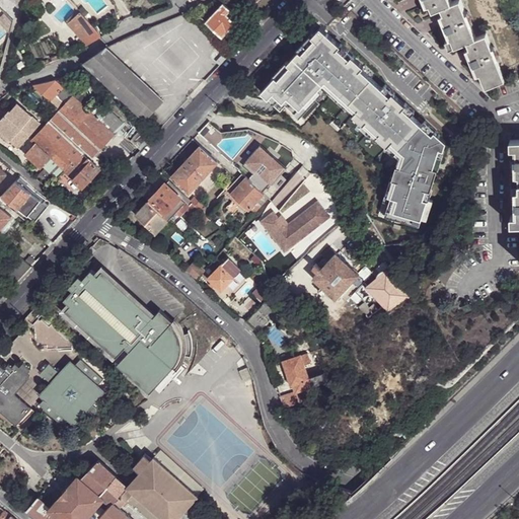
[(426,0),(428,3),(430,2),(433,9),(441,5),(444,12),(442,12),(446,22),(448,28),(451,36),(446,40),(449,48),(467,41),(469,47),(467,48),(471,58),(474,64),(478,74),(480,73),(486,87),(505,79),(487,32),(476,36),(461,0),(454,0),(452,1),(451,0),(426,0)]
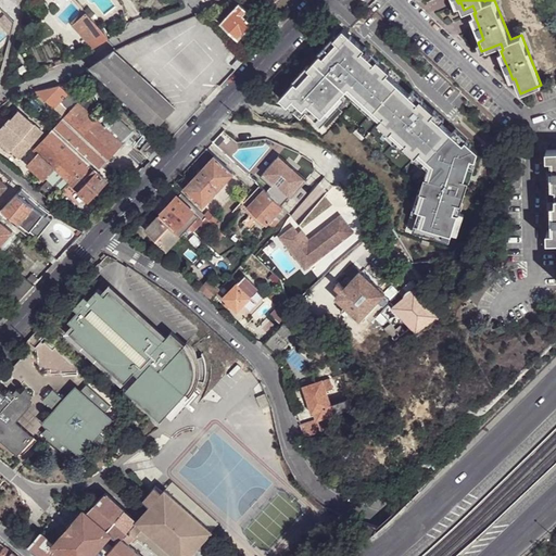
[(227,14),(222,21),(219,23),(240,41),(255,25),(243,14),(248,10),(239,2),(237,4),(234,8),(227,14)]
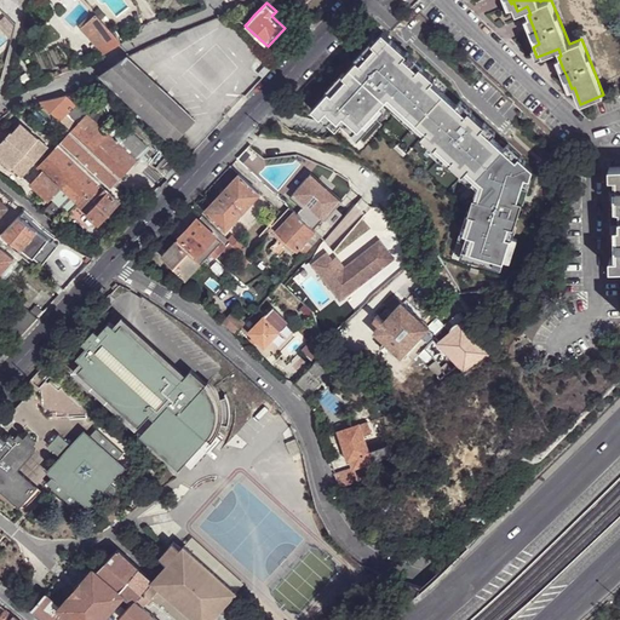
[(40,17),(29,10),(27,19),(36,24),(40,17)]
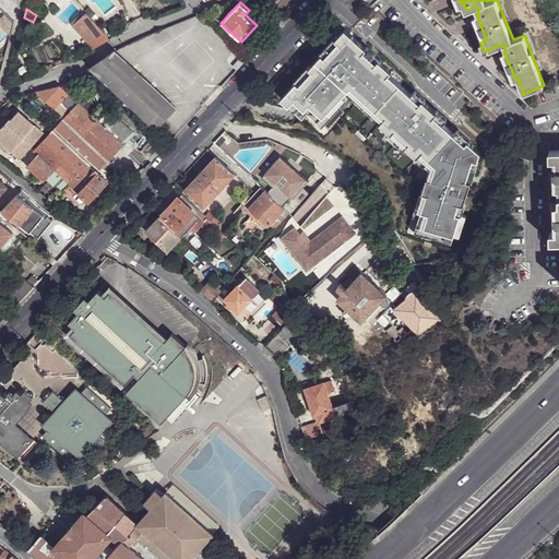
[(216,15),(223,21),(228,14),(222,9),(216,15)]
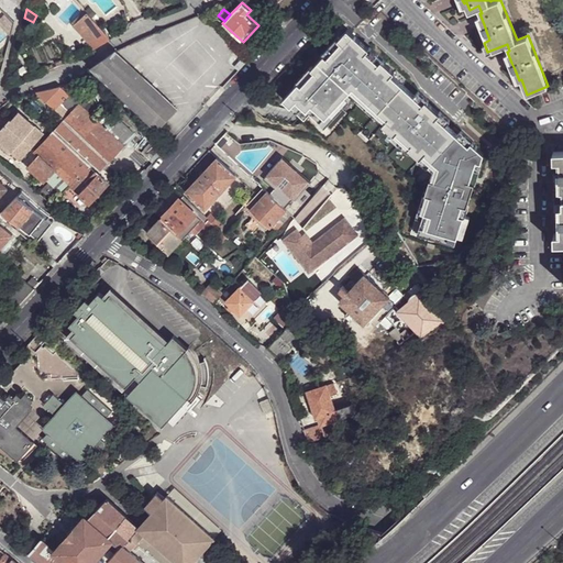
[(0,24),(11,36),(14,22),(6,13),(0,19),(0,24)]
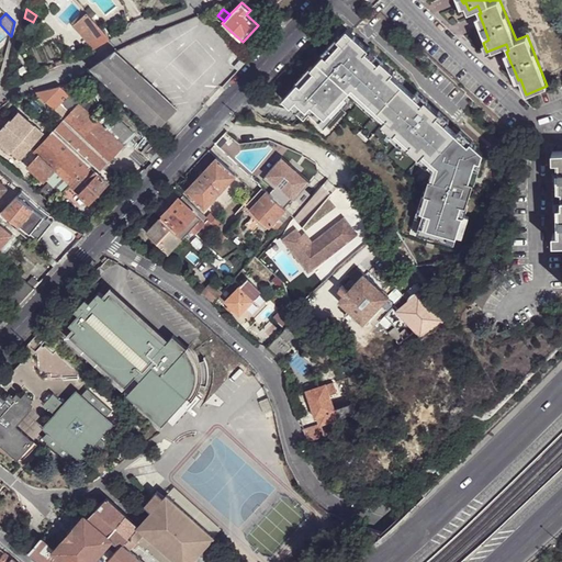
[(105,33),(88,13),(75,25),(96,47),(110,38),(105,33)]
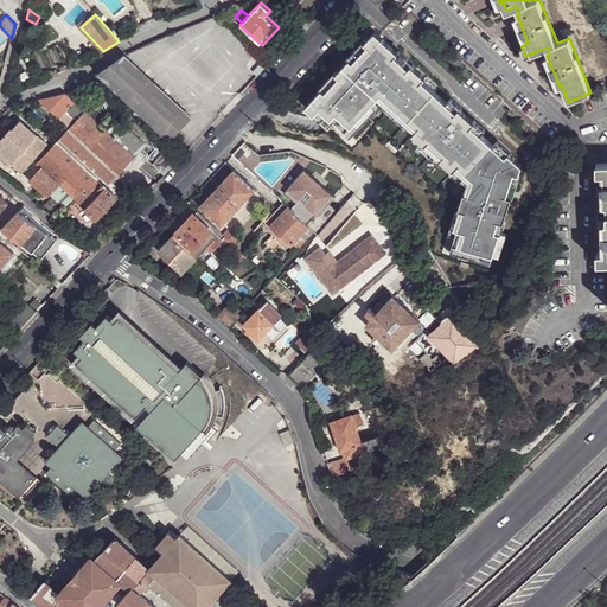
[(320,88),(305,106),(318,117),(324,112),(333,121),(345,132),(371,103),(377,97),(387,106),(389,102),(416,127),(413,132),(411,133),(425,144),(427,141),(442,155),(440,158),(453,170),(458,165),(473,178),(468,193),(464,191),(458,208),(462,209),(449,251),(490,263),(492,255),(499,232),(494,230),(498,219),(503,221),(521,164),(508,152),(504,154),(471,125),(473,121),(458,107),(455,110),(421,80),(425,76),(410,64),(407,66),(394,55),(397,51),(374,30),(364,39),(363,38),(353,49),(358,53),(351,61),(349,58),(334,72),(338,76),(324,91),(320,88)]
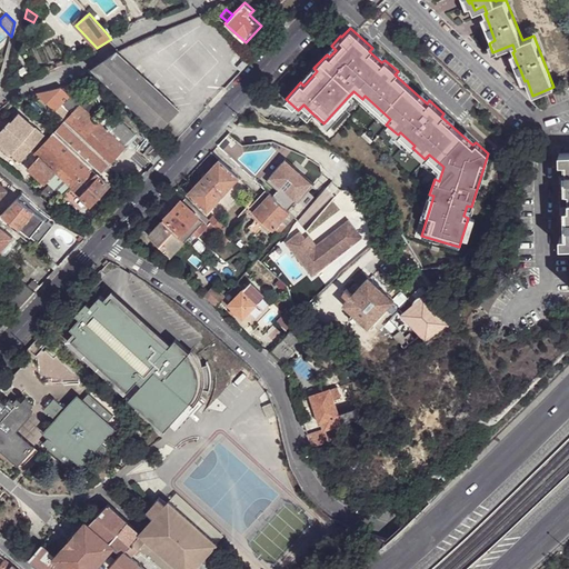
[(336,50),(331,46),(325,52),(327,55),(329,57),(336,50)]
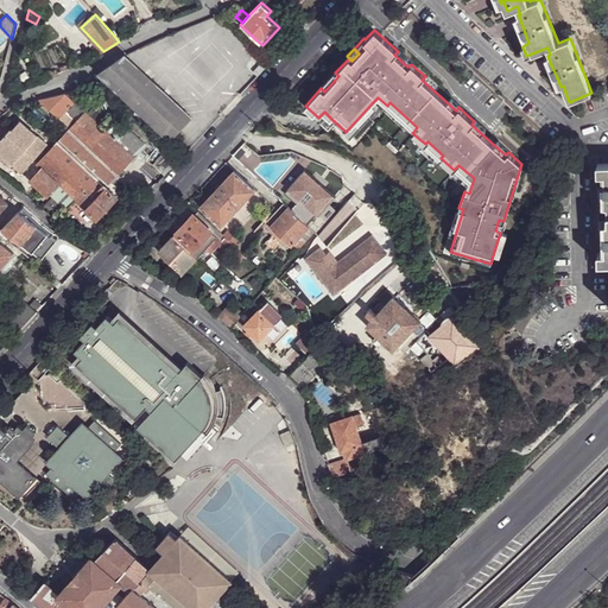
[(126,55),(100,73),(171,140),(191,116),(126,55)]
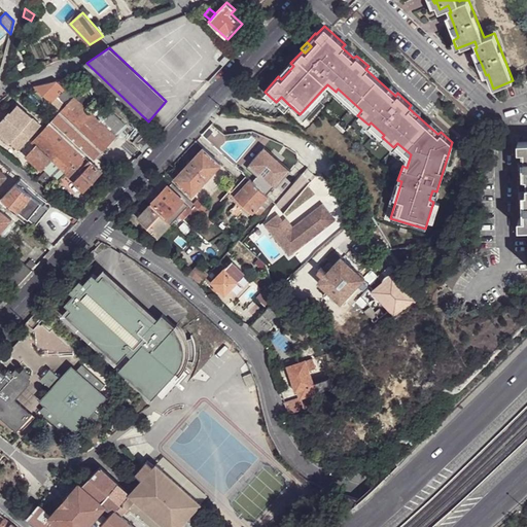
[(278,76),(281,79),(293,66),(290,63),(289,62),(277,75),(278,76)]
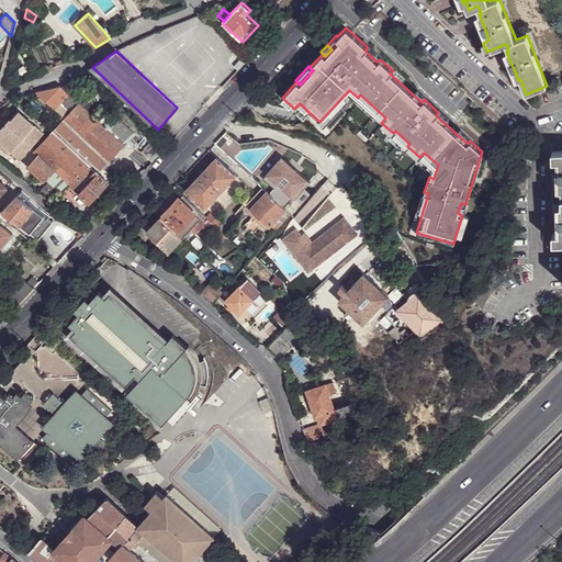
[(69,93),(60,85),(36,91),(55,109),(60,103),(69,93)]
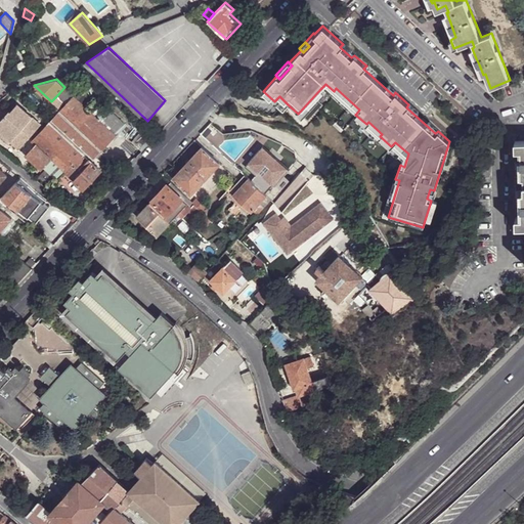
[(359,110),(336,88),(334,91),(333,92),(356,114),(359,110)]
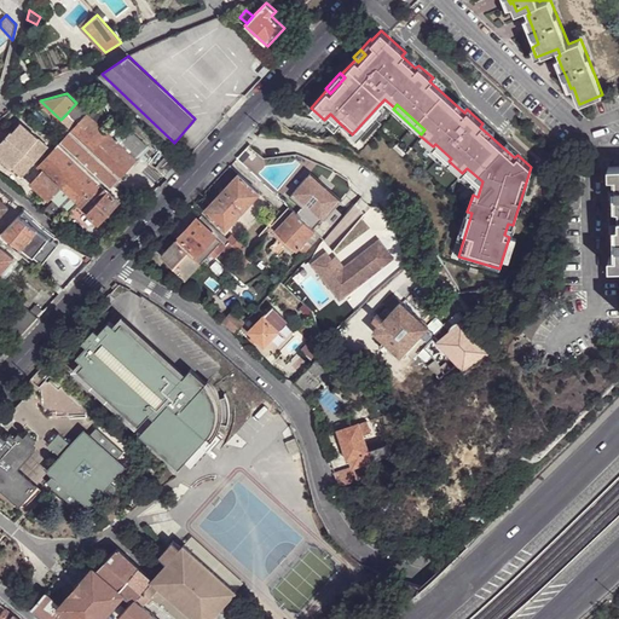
[(379,105),(352,134),(357,139),(383,109),(379,105)]
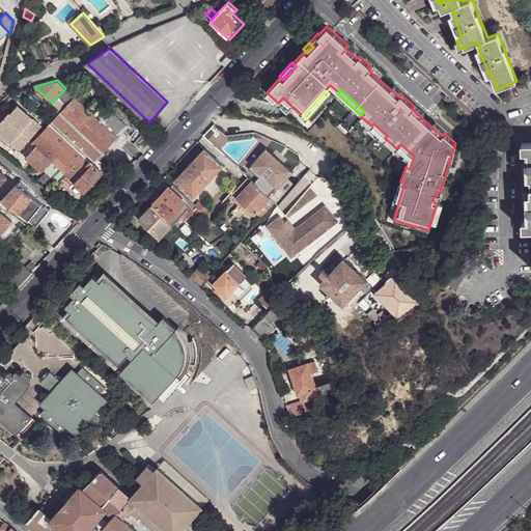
[(103,124),(75,98),(66,106),(61,112),(59,115),(56,119),(52,123),(33,143),(36,147),(27,158),(43,172),(45,170),(58,184),(66,174),(80,163),(87,170),(93,163),(117,138),(115,136),(103,124)]
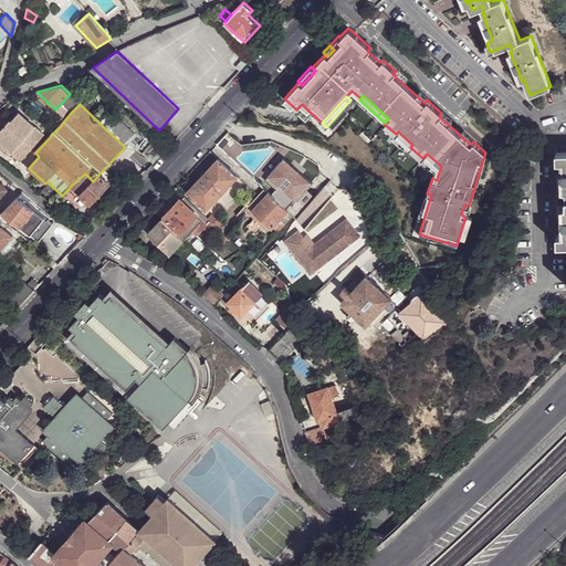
[(65,119),(71,113),(61,104),(55,109),(65,119)]
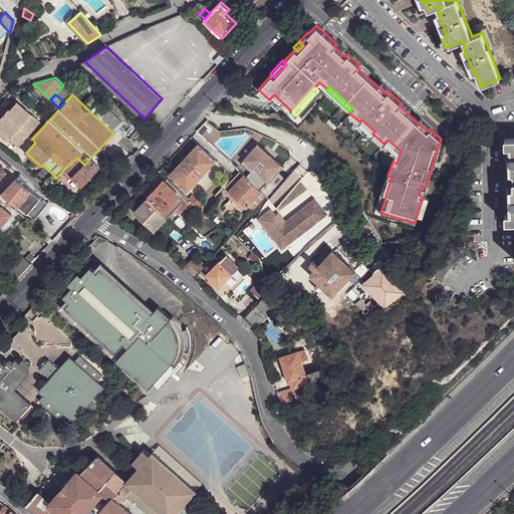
[(282,102),(274,94),(269,99),(277,107),(282,102)]
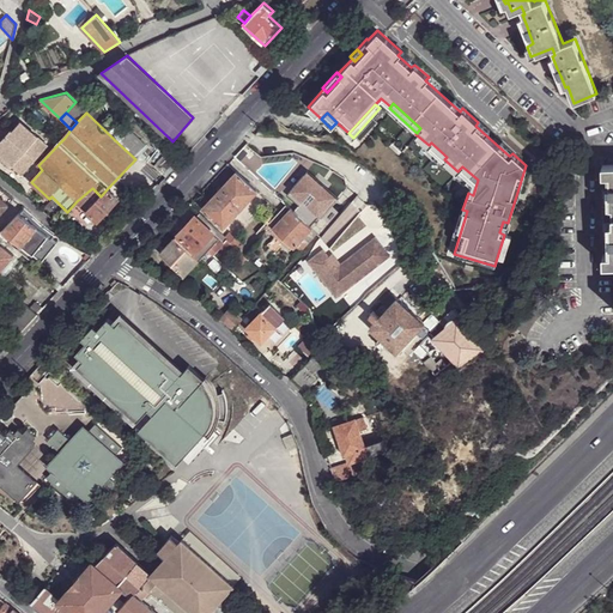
[(19,157),(29,167),(48,145),(20,121),(12,131),(11,129),(6,134),(0,128),(0,151),(13,163),(19,157)]
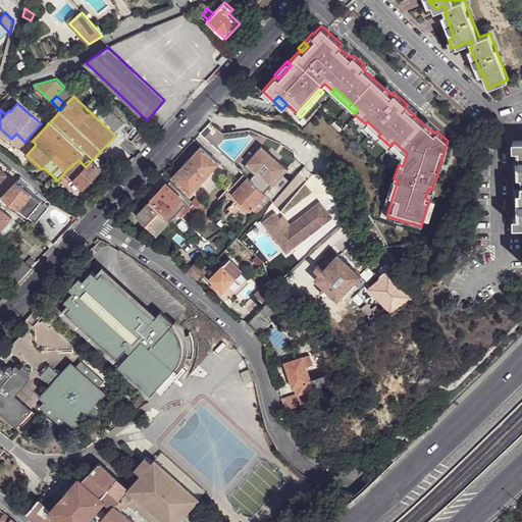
[(101,122),(113,134),(122,123),(110,112),(101,122)]
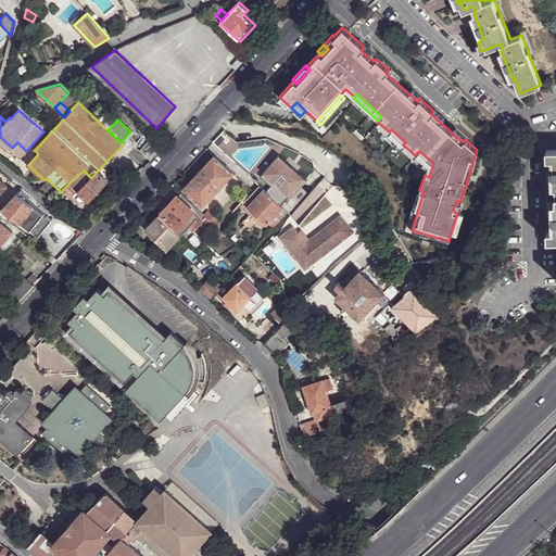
[(403,144),(405,142),(391,129),(389,131),(403,144)]
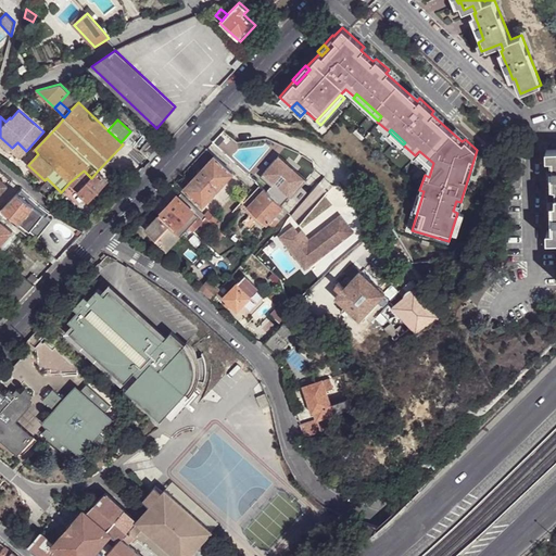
[(0,142),(9,151),(12,148),(0,137),(0,142)]
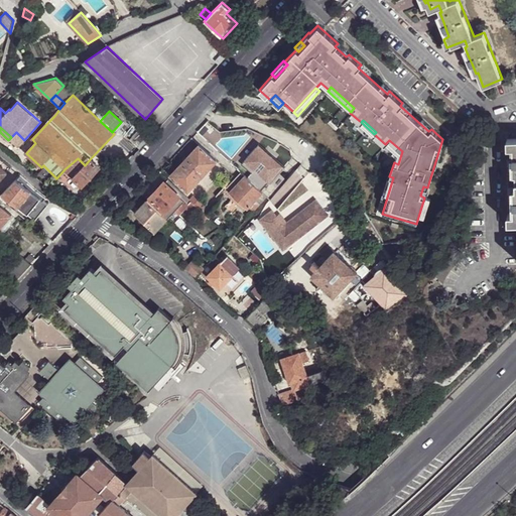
[(131,140),(140,148),(152,135),(143,127),(131,140)]
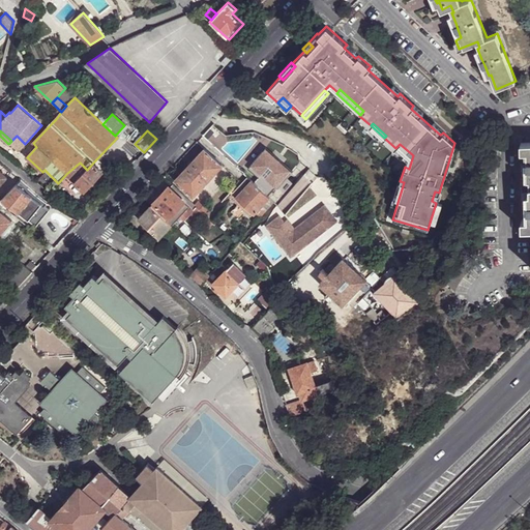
[(20,149),(25,144),(17,136),(11,141),(20,149)]
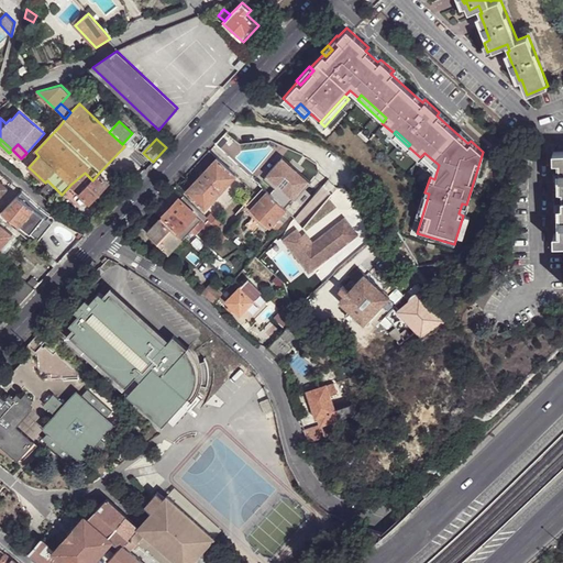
[(562,152),(553,153),(553,163),(561,163),(561,172),(561,179),(561,191),(562,191),(562,195),(562,206),(561,206),(561,218),(561,224),(561,234),(554,234),(554,244),(562,243),(562,152)]
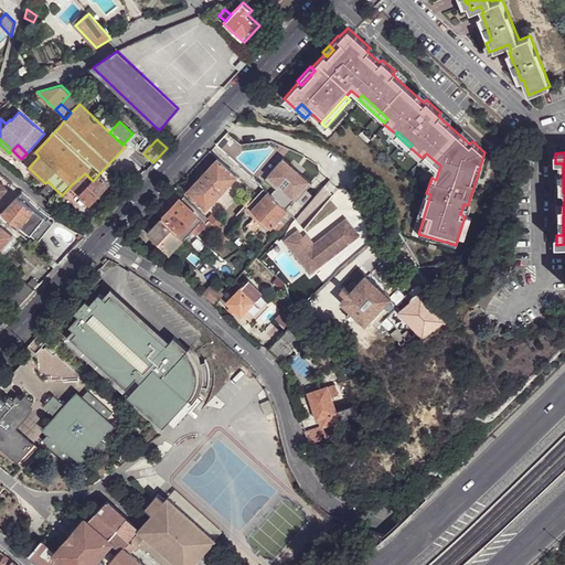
[(426,153),(422,158),(434,169),(432,178),(436,180),(440,166),(426,153)]
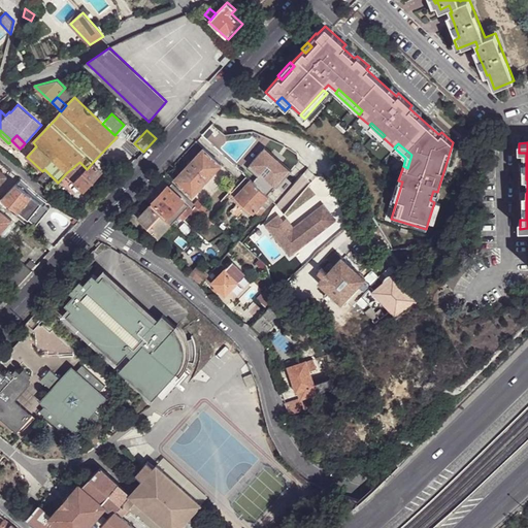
[(221,164),(202,146),(173,178),(183,188),(191,195),(221,164)]
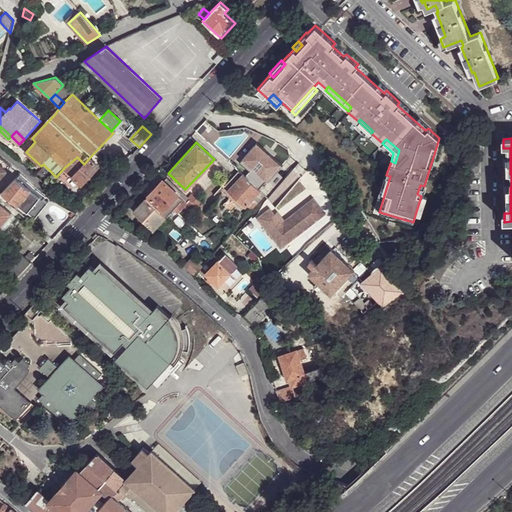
[(256,143),(254,145),(278,166),(266,180),(268,182),(282,166),(256,143)]
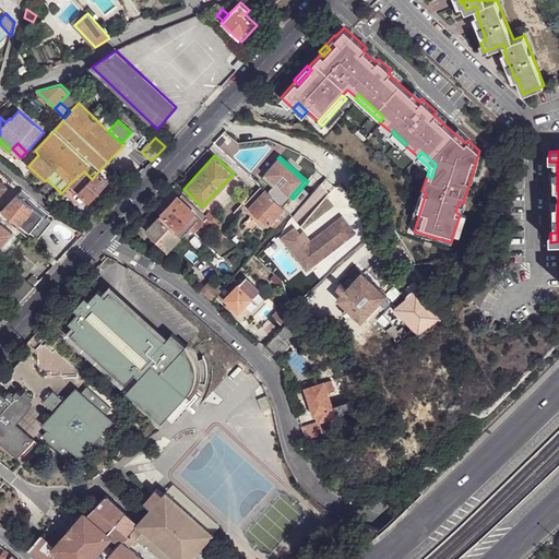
[(277,158),(261,177),(272,187),(266,192),(283,205),(290,197),(304,181),(277,158)]
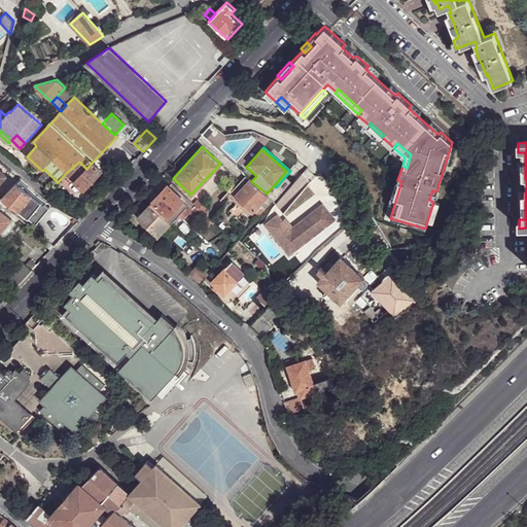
[(79,162),(66,173),(74,181),(86,169),(79,162)]
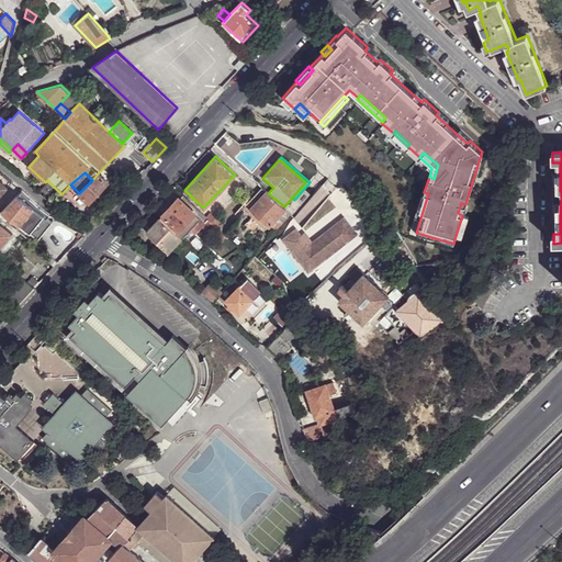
[(109,182),(99,172),(92,180),(79,193),(89,202),(109,182)]
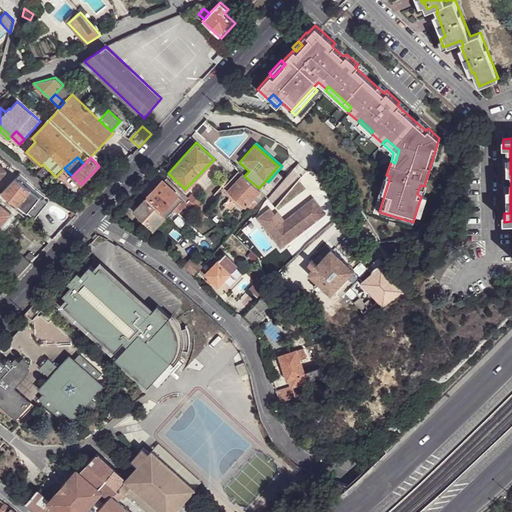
[(238,171),(230,180),(233,183),(242,175),(238,171)]
